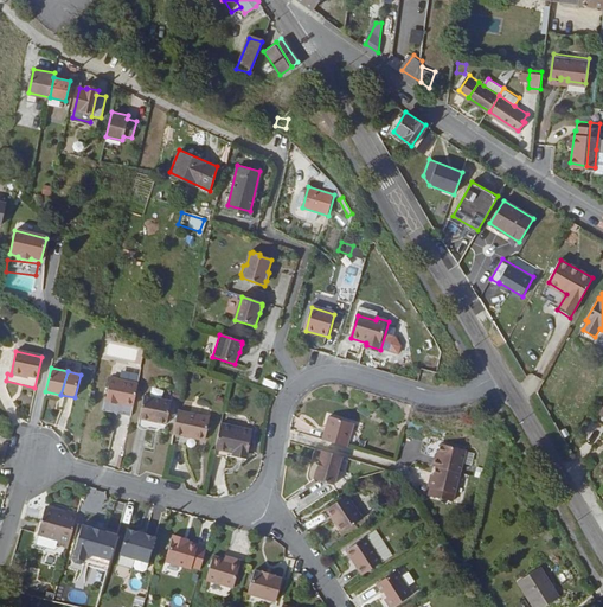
[(528,397),(538,382),(526,374),(515,389),(528,397)]
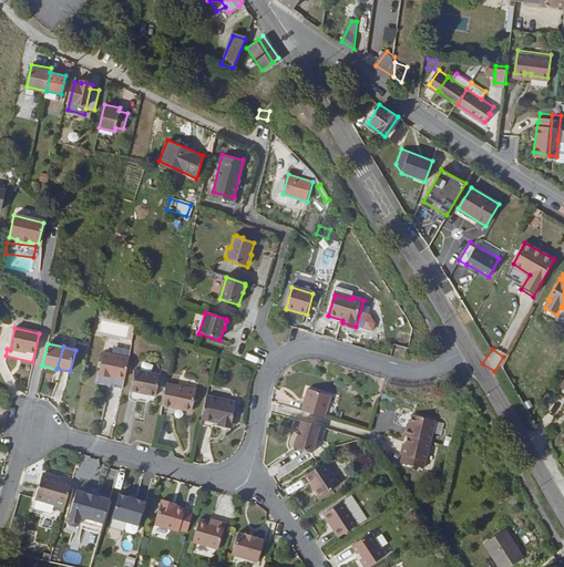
[(99,383),(124,389),(130,358),(104,353),(99,383)]
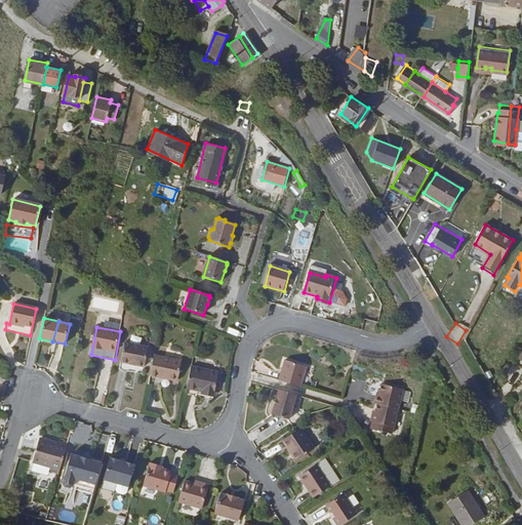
[(135,365),(145,367),(149,348),(125,342),(121,362),(130,364),(130,362),(136,363),(135,365)]
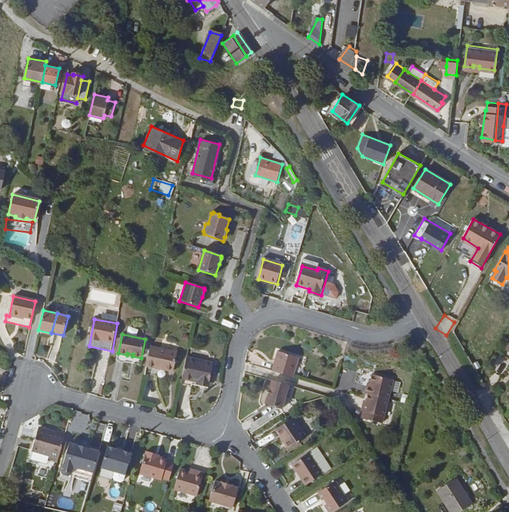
[(177,353),(151,347),(147,367),(159,369),(159,368),(164,369),(164,370),(174,372),(177,353)]
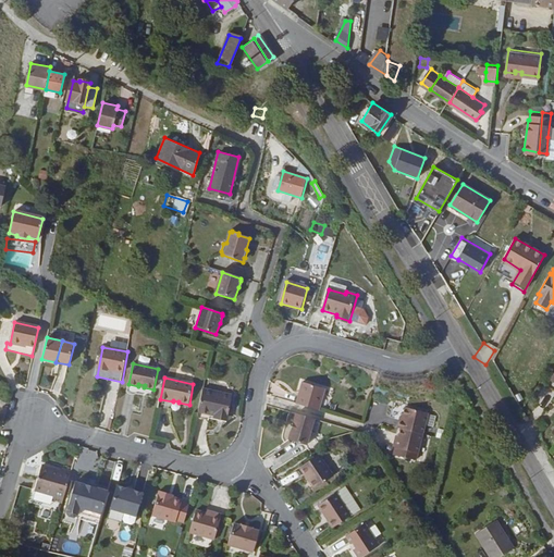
[(303,381),(296,403),(319,409),(325,387),(303,381)]
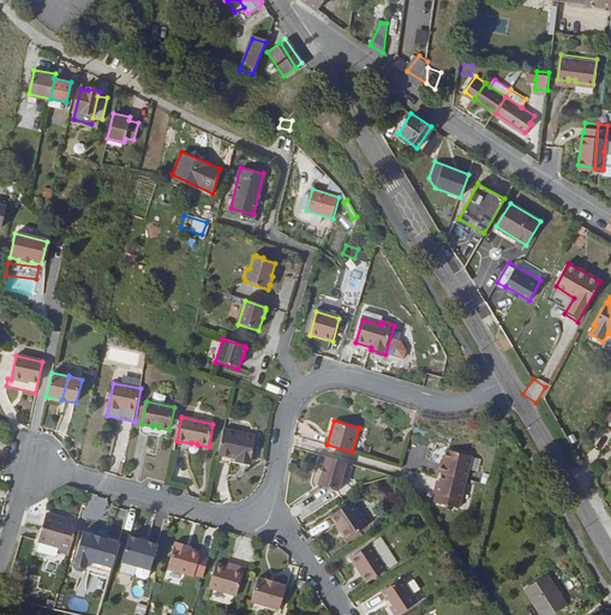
[(239,457),(239,458),(252,460),(258,436),(226,429),(220,454),(233,457),(234,455),(239,457)]
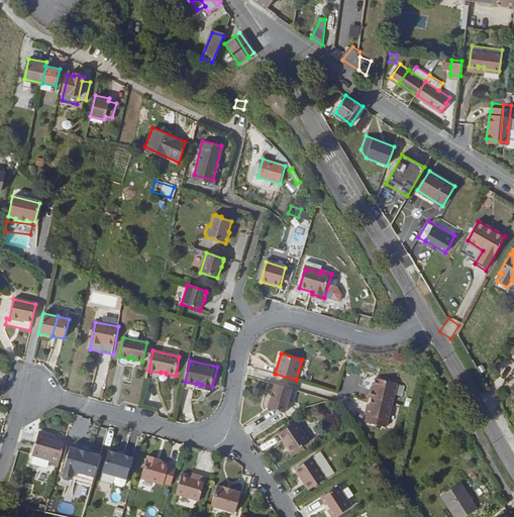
[(374,392),(371,392),(369,399),(371,399),(392,406),(398,386),(377,380),(375,389),(374,392)]
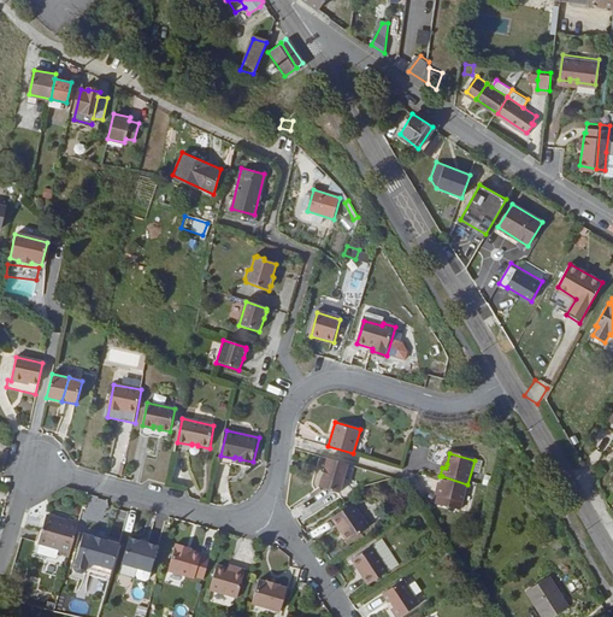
[(343,485),(349,464),(329,457),(320,487),(342,493),(343,485)]
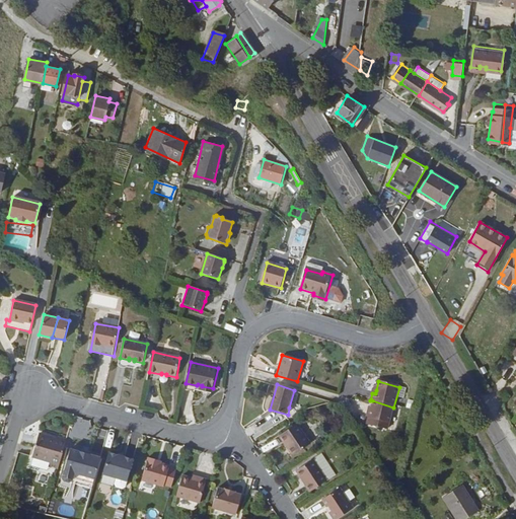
[(370,408),(370,411),(367,410),(365,418),(367,419),(365,425),(384,432),(393,408),(372,400),(370,408)]
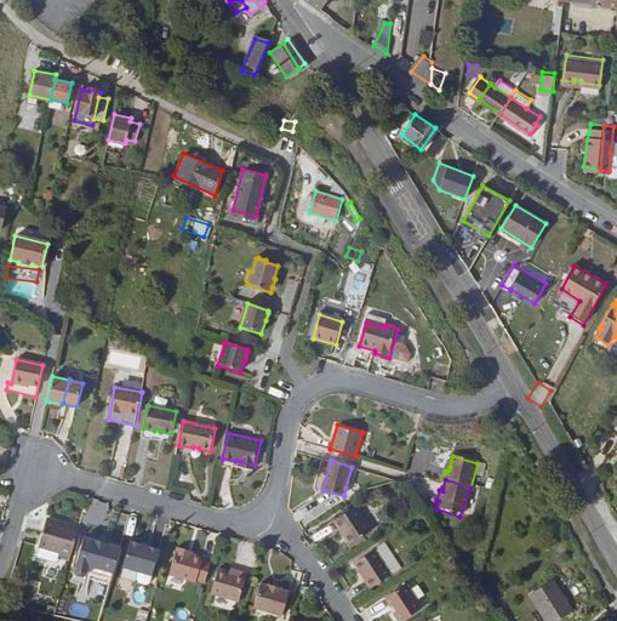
[(78,523),(97,529),(104,507),(85,501),(78,523)]
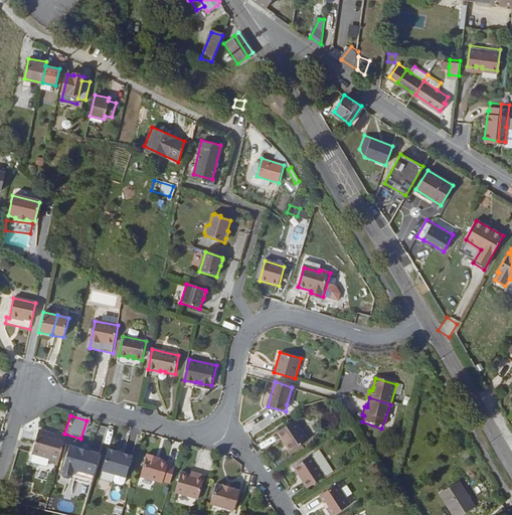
[(309,440),(296,419),(278,431),(291,451),(309,440)]
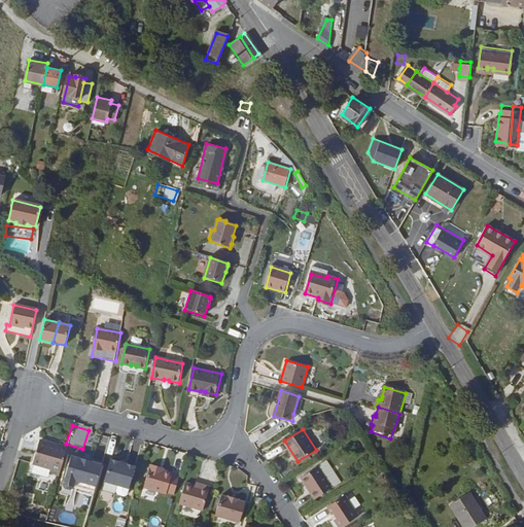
[(103,452),(106,438),(96,435),(93,450),(103,452)]
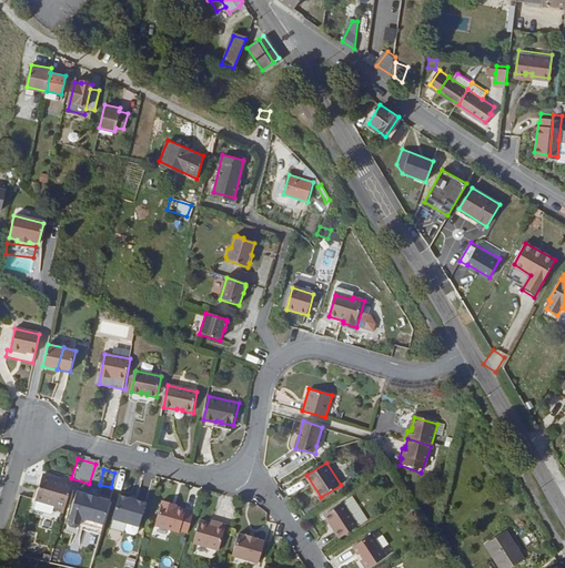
[(52,509),(62,513),(71,480),(61,478),(61,480),(41,475),(34,499),(53,505),(52,509)]
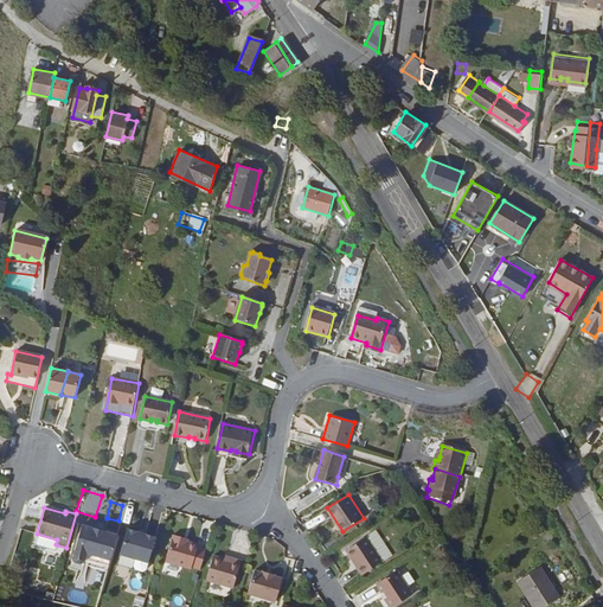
[(84,553),(110,561),(116,537),(117,536),(104,532),(103,528),(96,524),(92,528),(82,524),(70,556),(72,562),(77,562),(82,561),(82,558),(84,553)]
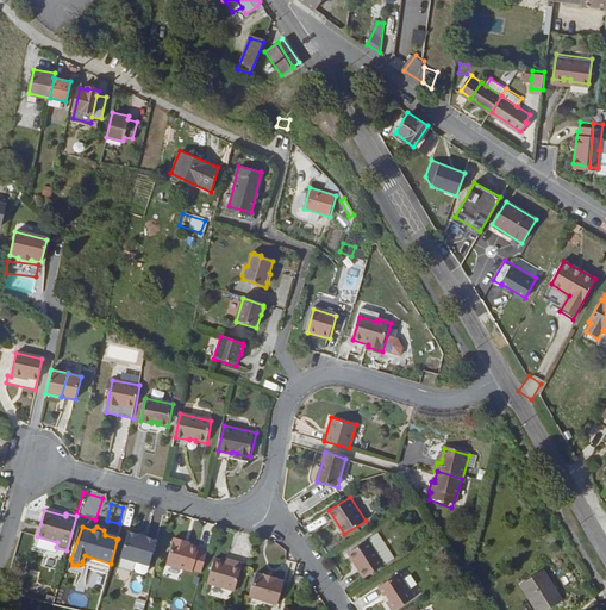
[(155,540),(125,531),(119,558),(133,562),(132,570),(133,573),(142,576),(145,573),(155,540)]
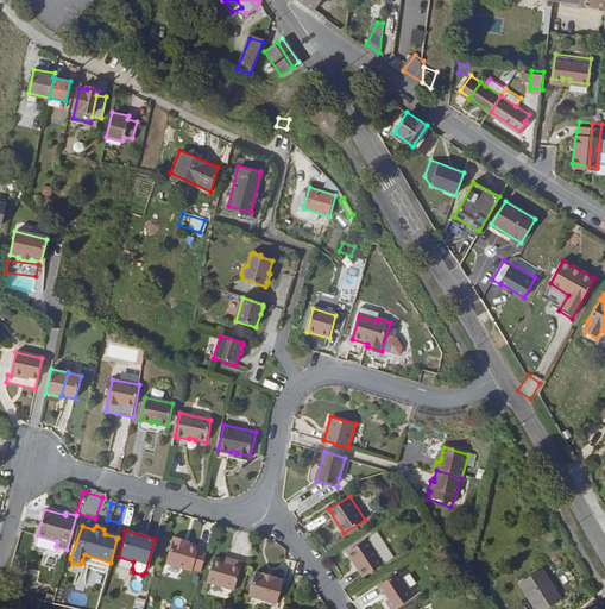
[(367,539),(383,564),(394,557),(377,532),(367,539)]
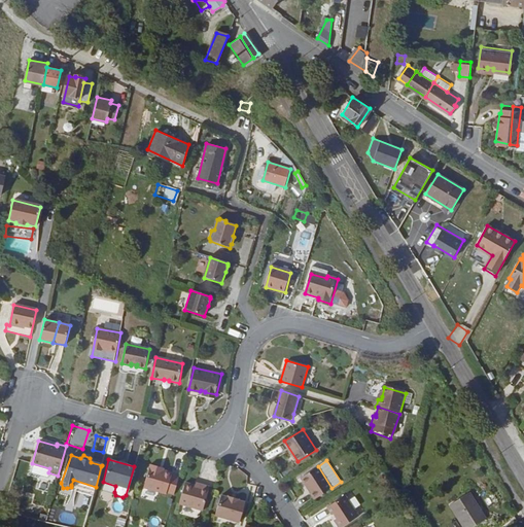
[(165,493),(172,496),(177,477),(170,475),(170,473),(162,470),(158,469),(159,467),(148,464),(142,487),(164,495),(165,493)]
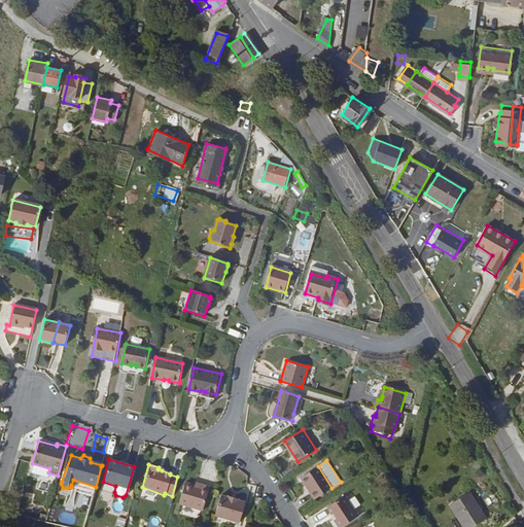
[(332,488),(318,466),(298,480),(307,494),(310,492),(315,499),(332,488)]
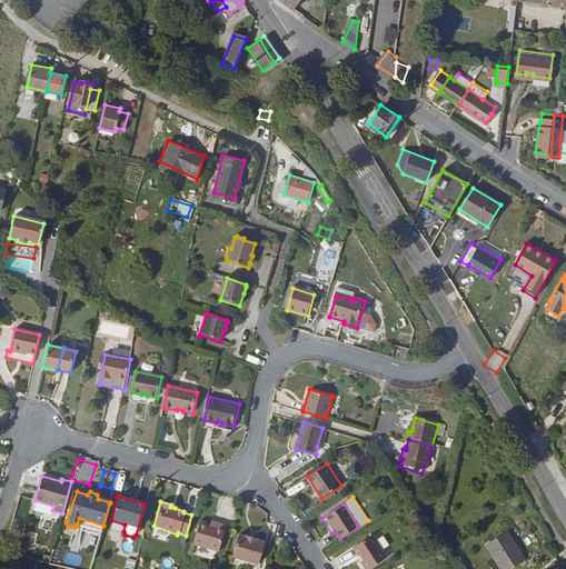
[(77,523),(101,531),(103,526),(79,518),(77,523)]
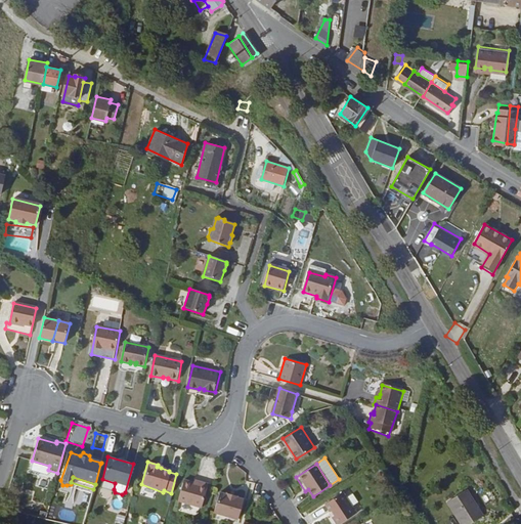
[(198,485),(191,483),(182,480),(176,501),(200,509),(207,484),(199,482),(198,485)]
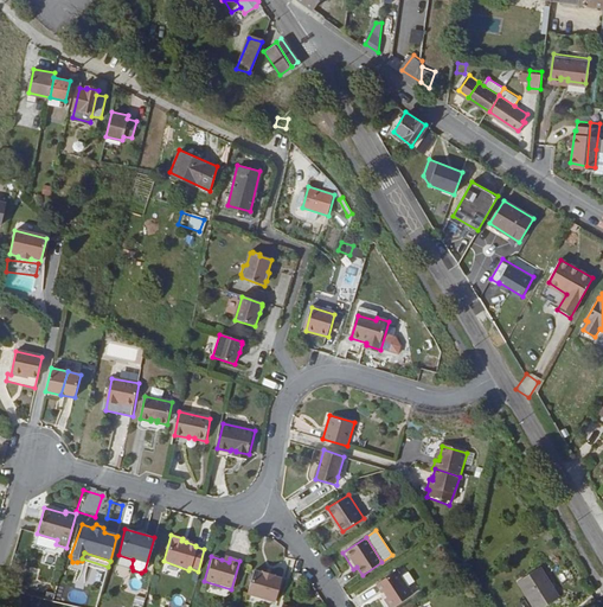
[(545,606),(560,599),(541,568),(520,581),(534,606),(545,606)]
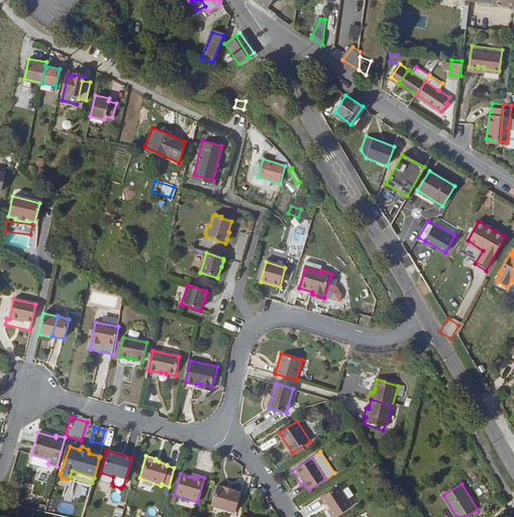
[(330,508),(328,510),(332,516),(336,516),(352,507),(338,487),(322,497),(327,504),(330,508)]
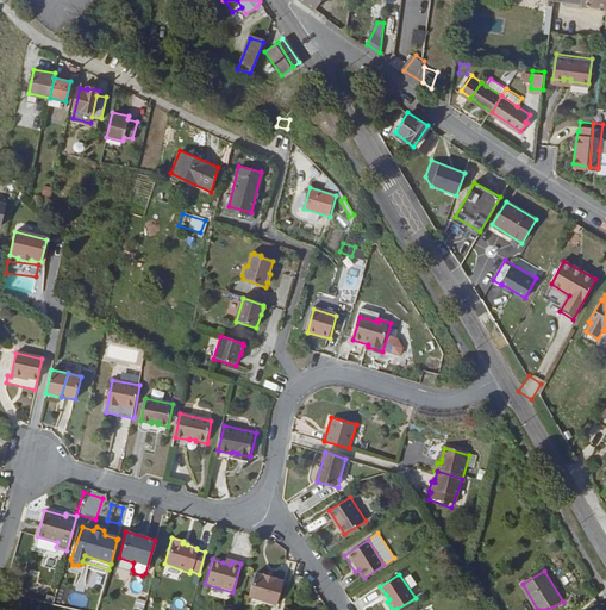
[(245,605),(261,609),(262,609),(264,604),(276,607),(282,584),(274,582),(275,579),(262,576),(262,578),(252,576),(245,605)]
